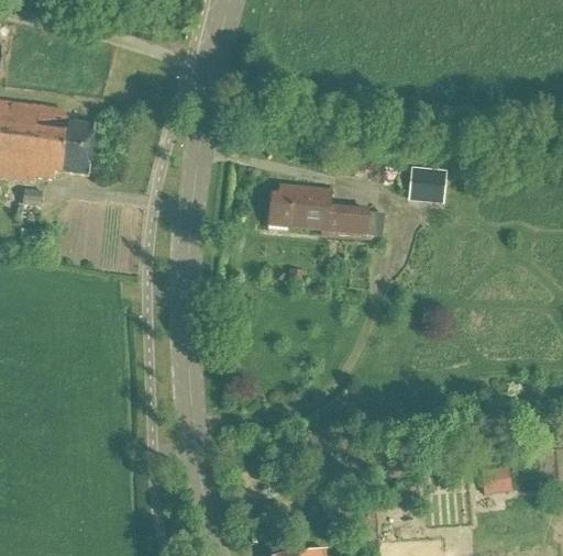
[(0,100),(0,176),(35,180),(36,176),(56,178),(57,170),(90,174),(97,122),(73,119),(65,108),(0,100)]
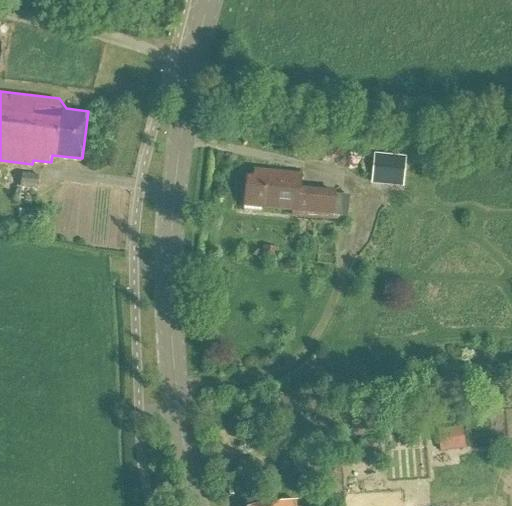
[(405,153),(374,150),(371,180),(402,183),(405,153)]
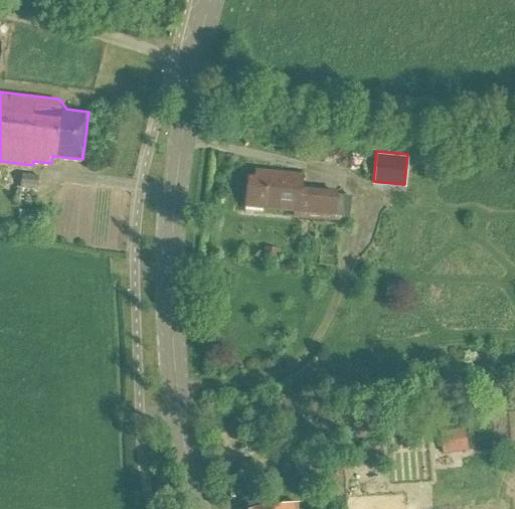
[(301,190),(303,175),(255,169),(254,178),(247,177),(247,181),(243,183),(242,190),(246,193),(246,197),(264,200),(264,207),(295,210),(295,214),(349,221),(351,211),(340,195),(301,190)]
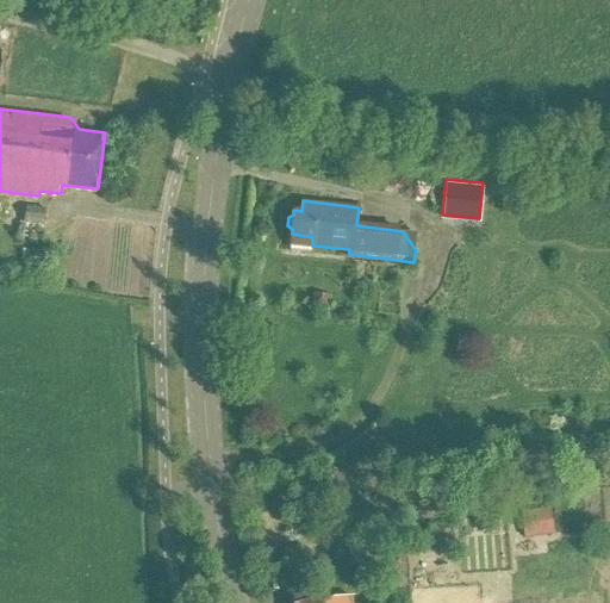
[(49,228),(51,206),(31,204),(29,225),(49,228)]
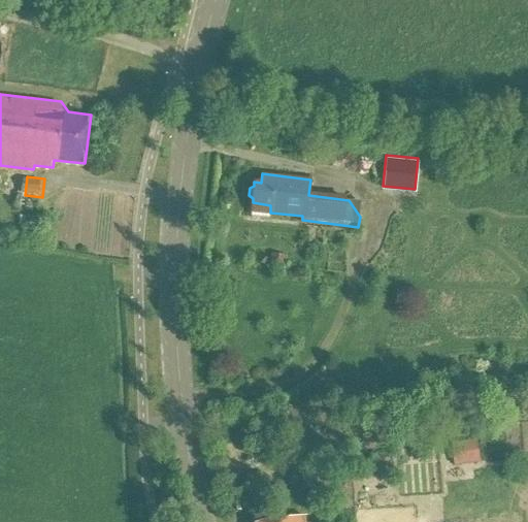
[(451,461),(477,459),(476,437),(449,439),(451,461)]
